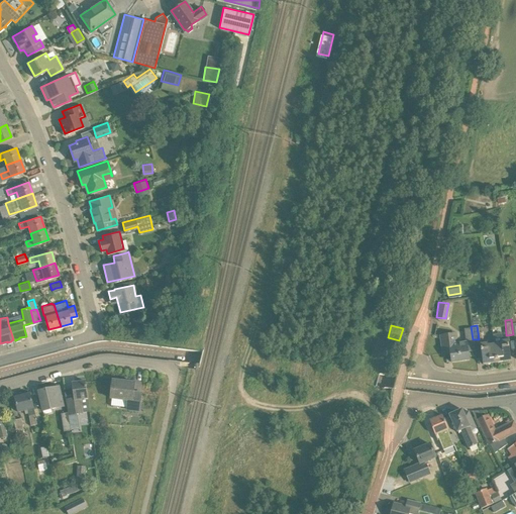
[(454,331),(439,333),(441,351),(449,350),(450,360),(468,357),(467,349),(474,348),(473,341),(472,341),(472,335),(465,336),(465,340),(455,341),(454,331)]
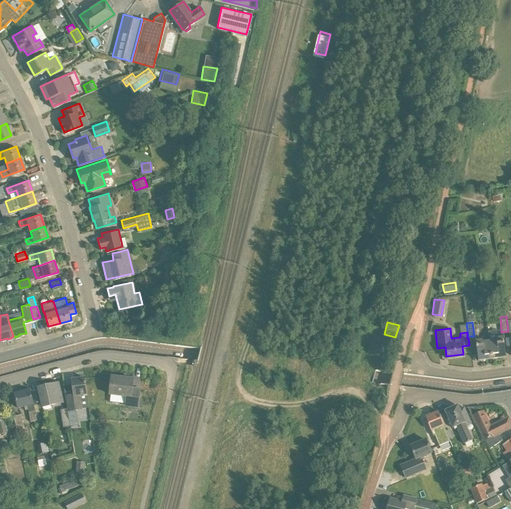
[(487,329),(488,336),(491,356),(505,354),(502,335),(495,335),(494,328),(487,329)]
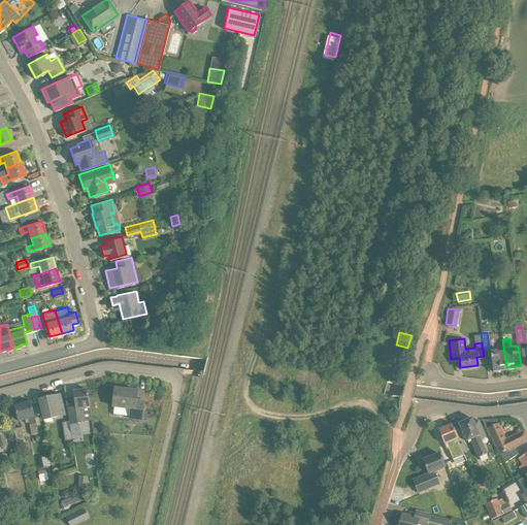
[(503,347),(489,348),(492,369),(506,367),(503,347)]
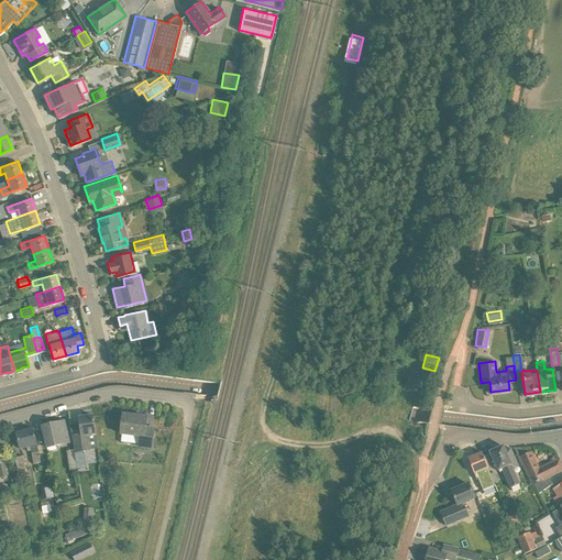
[(144,425),(145,415),(122,412),(119,432),(138,435),(135,445),(150,447),(151,435),(143,434),(144,425)]
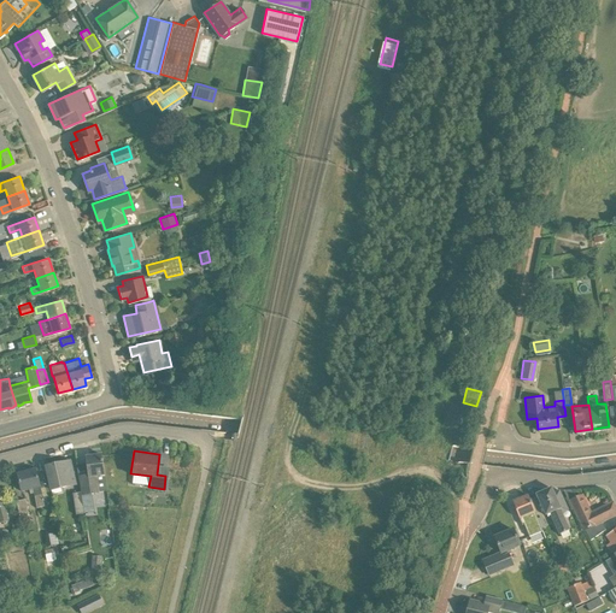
[(104,473),(101,453),(84,455),(86,461),(76,463),(78,483),(81,499),(92,497),(91,491),(98,490),(97,475),(104,473)]
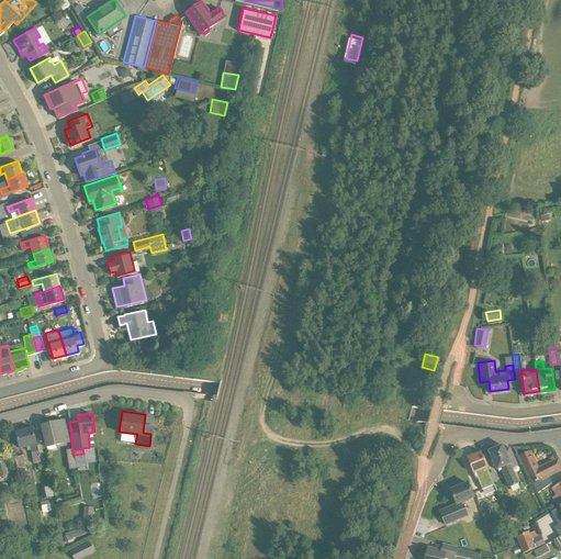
[(63,418),(41,424),(46,445),(68,439),(63,418)]
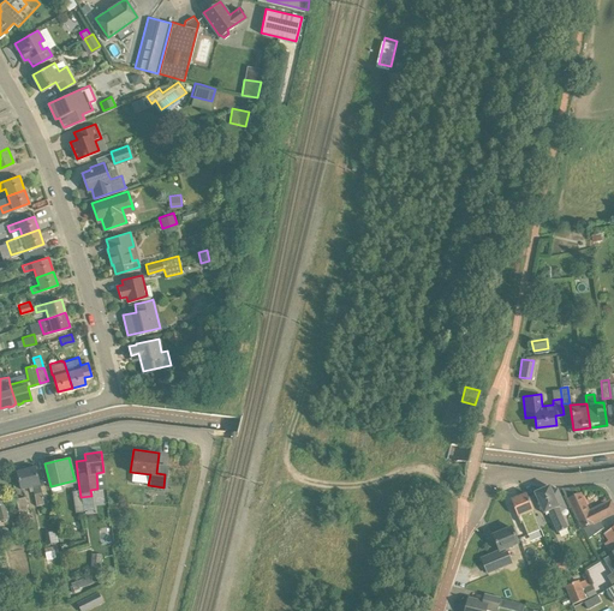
[(16,471),(21,487),(29,486),(29,490),(34,489),(34,492),(35,499),(36,503),(42,502),(40,490),(41,490),(39,484),(40,483),(35,466),(16,471)]
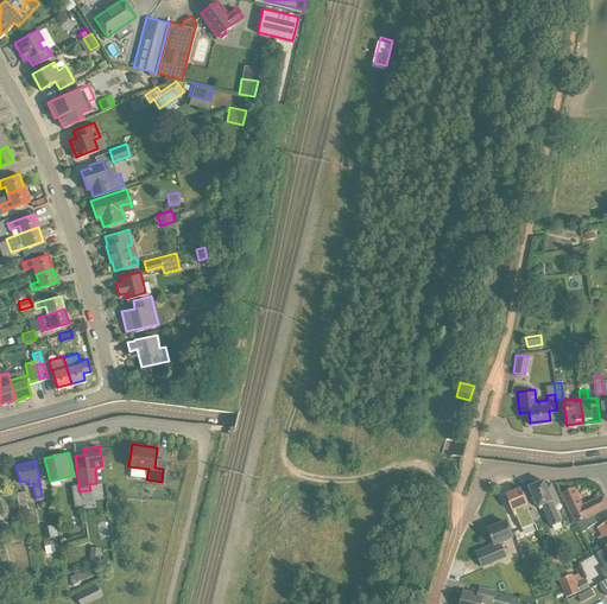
[(528,485),(537,506),(541,504),(548,520),(558,514),(554,506),(561,503),(550,481),(544,484),(542,478),(528,485)]
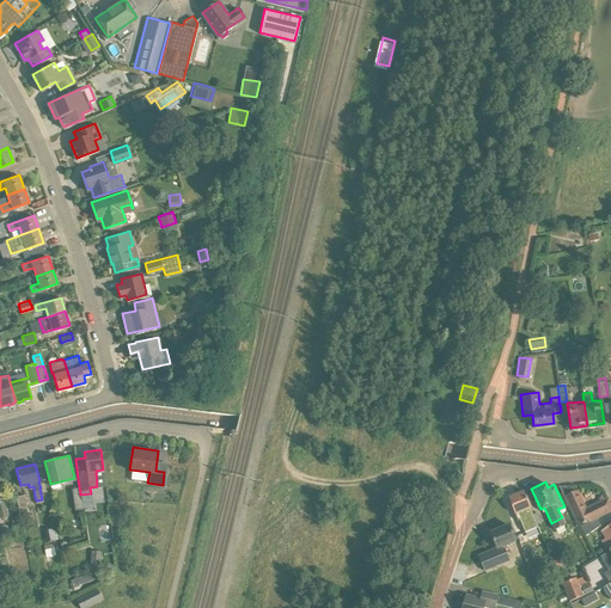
[(530,505),(523,489),(507,496),(518,521),(524,519),(520,509),(530,505)]
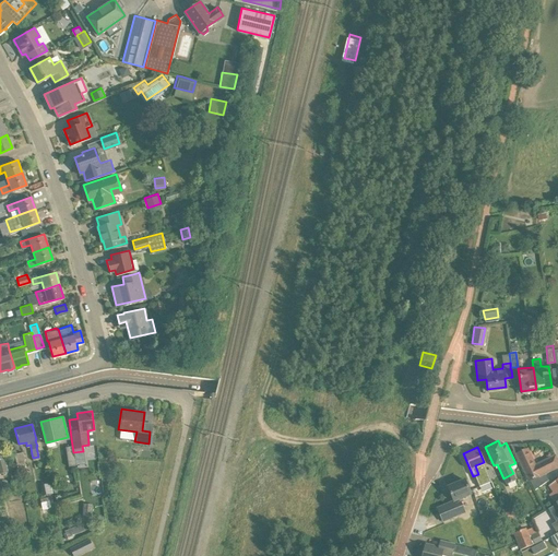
[(548,457),(534,463),(526,447),(515,451),(527,477),(536,474),(543,471),(553,466),(557,463),(557,461),(554,453),(548,457)]
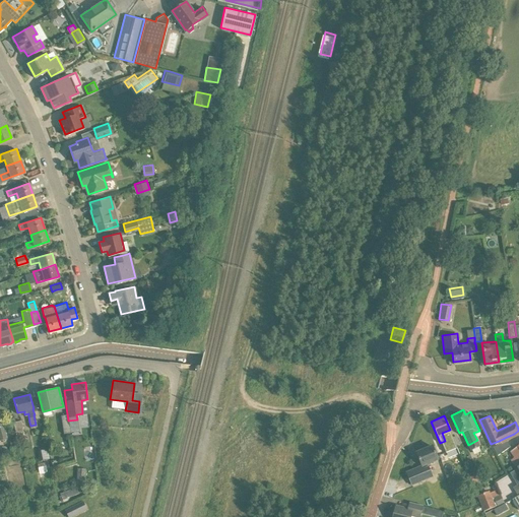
[(23,432),(20,418),(13,421),(15,433),(23,432)]
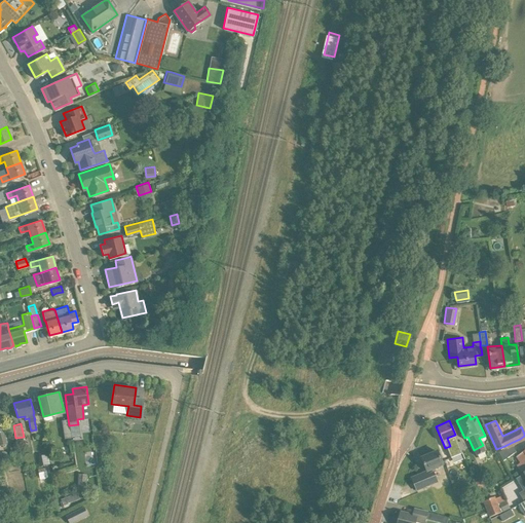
[(10,450),(17,448),(16,442),(9,444),(10,450)]
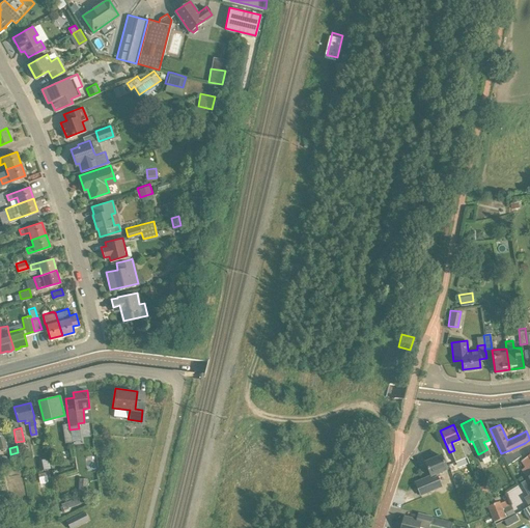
[(506,463),(520,453),(515,447),(509,450),(501,453),(506,463)]
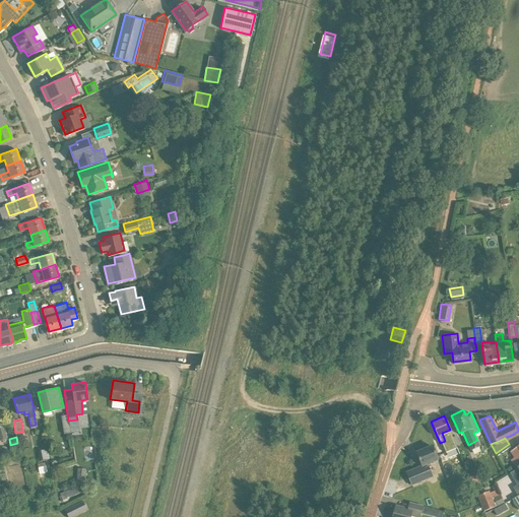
[(514,464),(518,461),(518,442),(509,449),(513,455),(509,457),(514,464)]
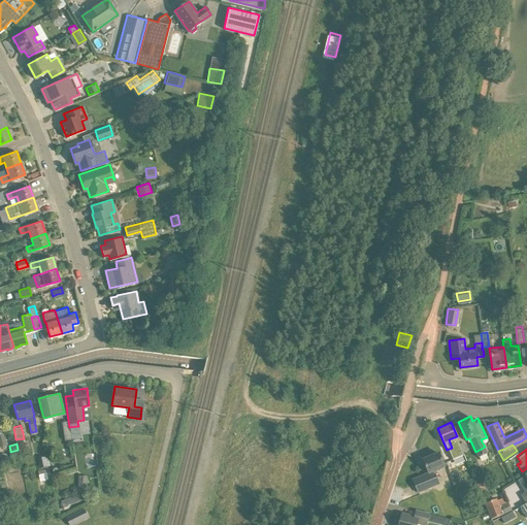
[(417,492),(439,483),(434,470),(445,466),(438,451),(422,458),(427,470),(412,478),(417,492)]
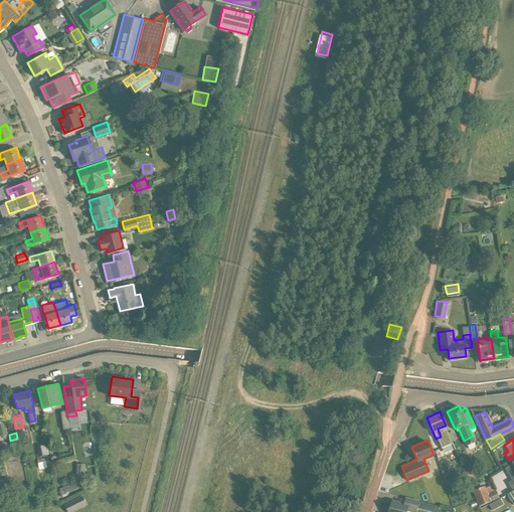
[(36,458),(37,461),(37,465),(44,463),(48,463),(47,459),(46,455),(36,458)]
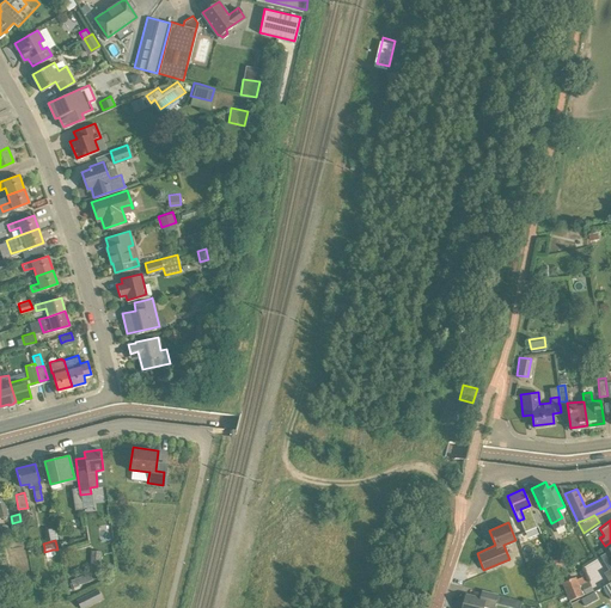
[(610,546),(599,553),(608,569),(610,566),(610,546)]
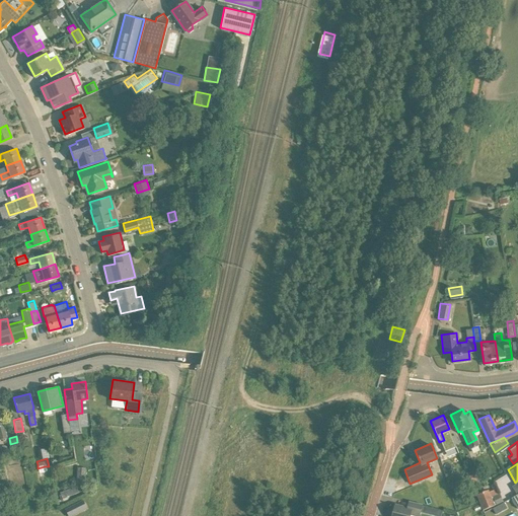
[(84,477),(85,466),(76,465),(76,476),(84,477)]
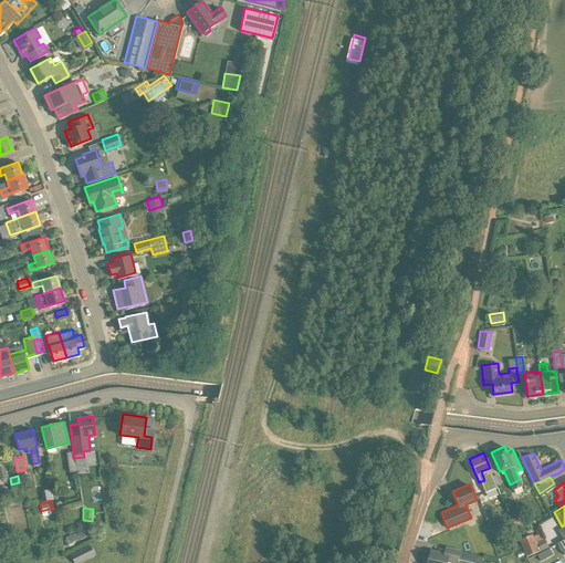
[(516,514),(510,518),(514,527),(519,524),(518,522),(520,521),(516,514)]
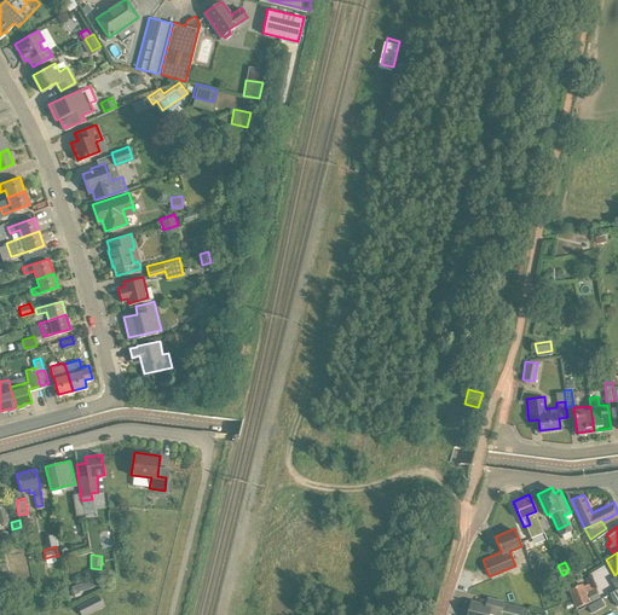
[(73,591),(93,586),(91,576),(70,582),(73,591)]
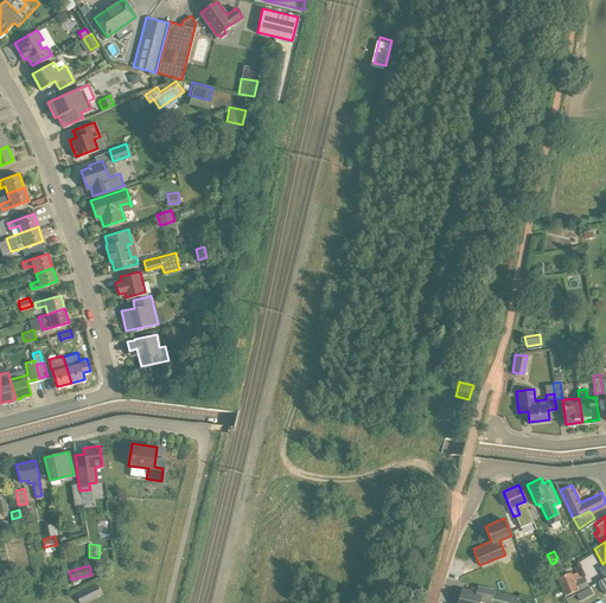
[(578,589),(569,570),(556,575),(565,594),(578,589)]
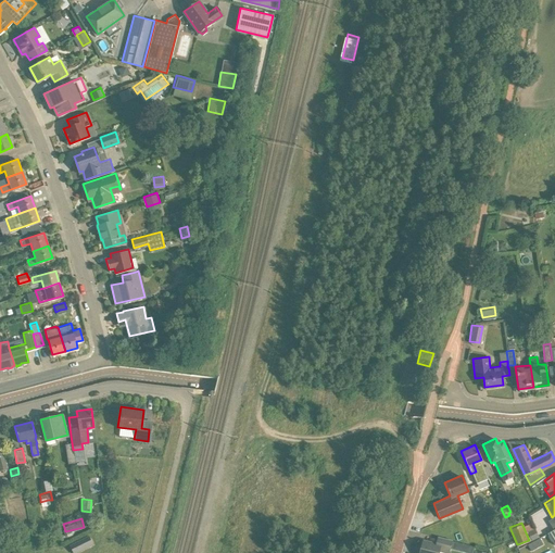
[(526,530),(530,539),(538,535),(534,527),(532,527),(526,530)]
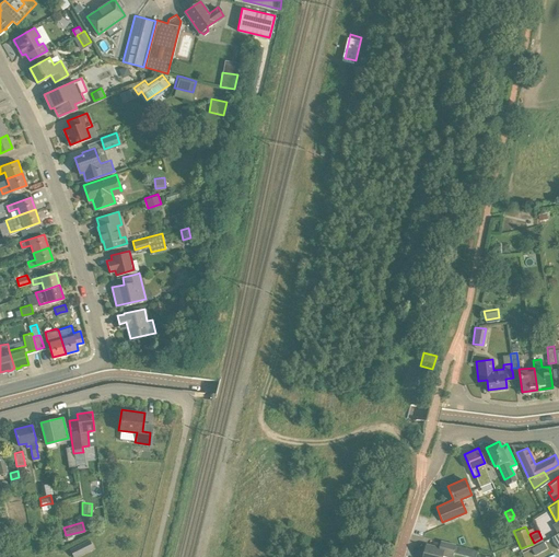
[(89,538),(69,548),(73,556),(93,547),(89,538)]
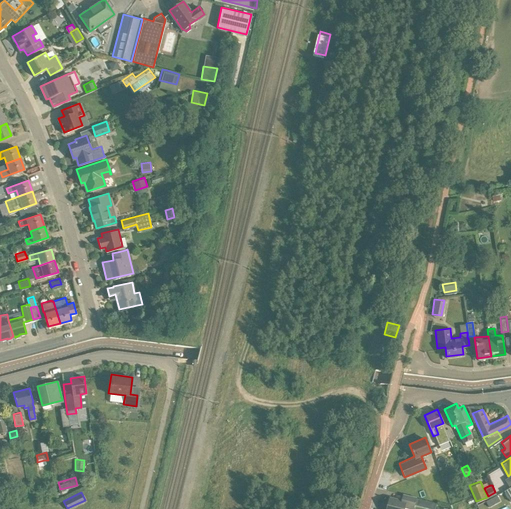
[(413,507),(416,495),(403,492),(401,499),(389,496),(385,508),(403,508),(404,505),(413,507)]
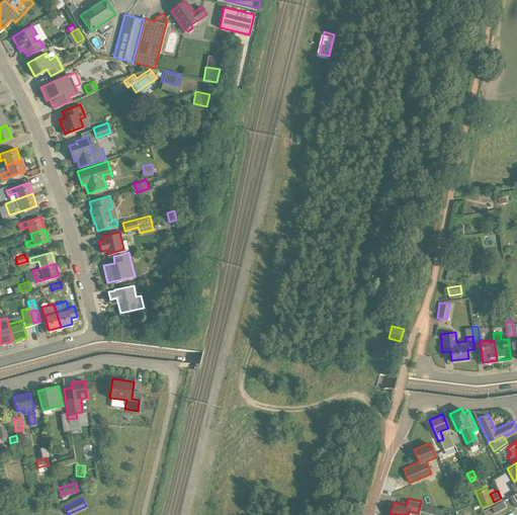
[(422,503),(420,502),(419,509),(439,514),(441,508),(423,503),(422,503)]
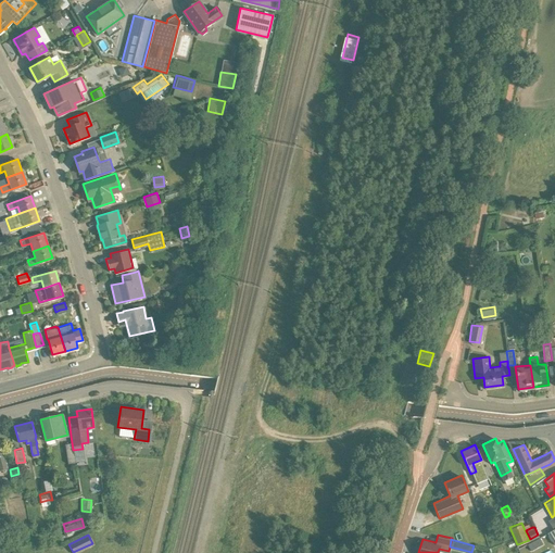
[(530,549),(537,545),(533,540),(527,543),(530,549)]
